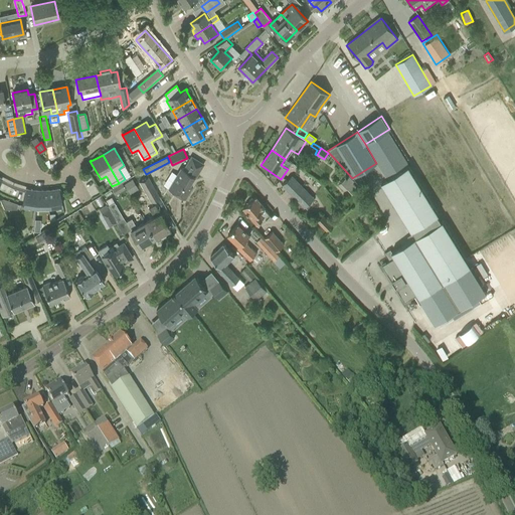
[(183,170),(180,168),(168,189),(184,199),(192,186),(190,185),(193,179),(193,180),(203,164),(191,157),(183,170)]
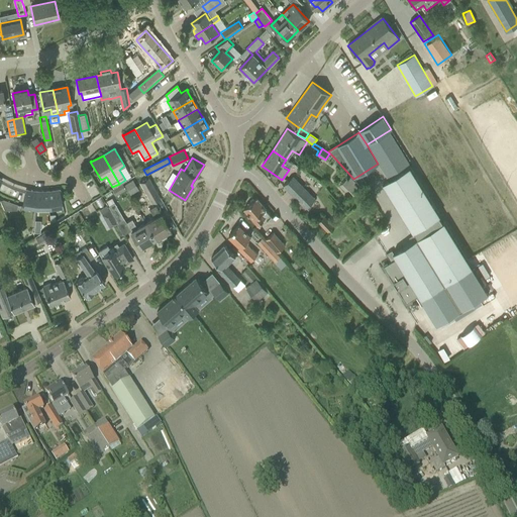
[(391,261),(382,267),(393,284),(396,282),(398,287),(396,289),(405,303),(418,296),(420,299),(421,299),(421,298),(428,294),(444,319),(444,320),(487,293),(471,267),(460,249),(418,181),(415,175),(409,167),(389,180),(383,183),(416,238),(393,252),(392,250),(387,253),(391,261)]
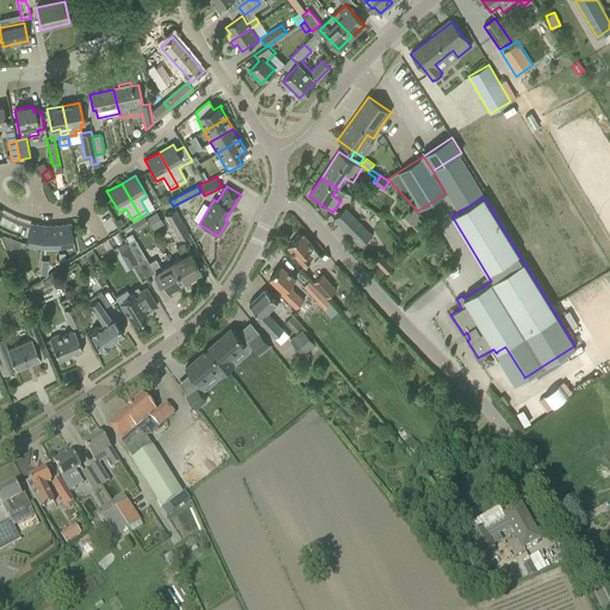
[(419,216),(412,207),(400,219),(408,226),(419,216)]
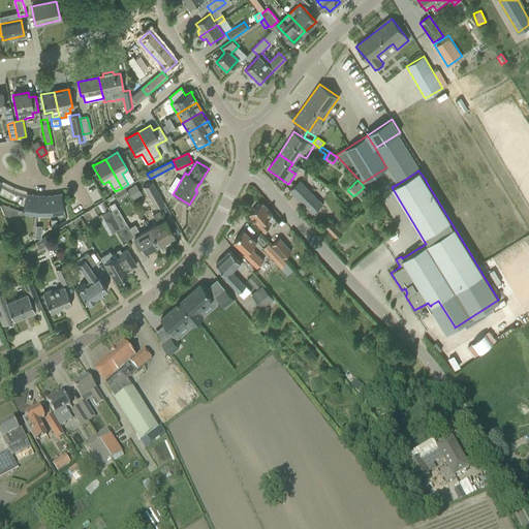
[(312,214),(322,205),(300,181),(289,190),(312,214)]
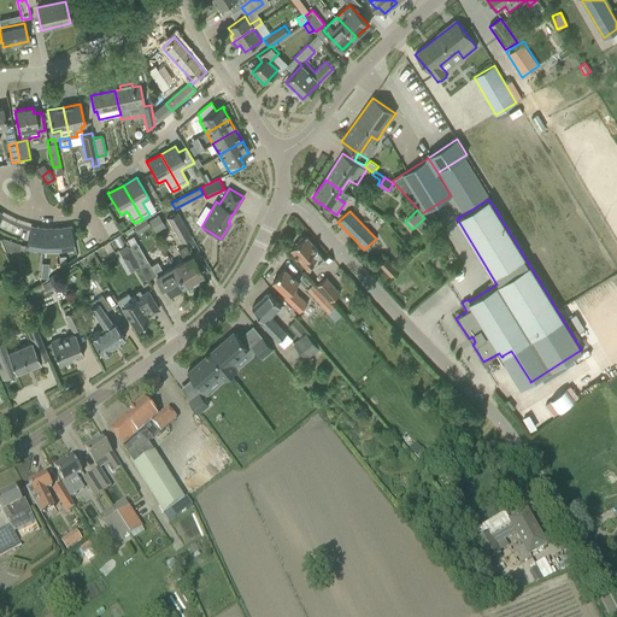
[(191,236),(176,212),(166,218),(180,242),(191,236)]
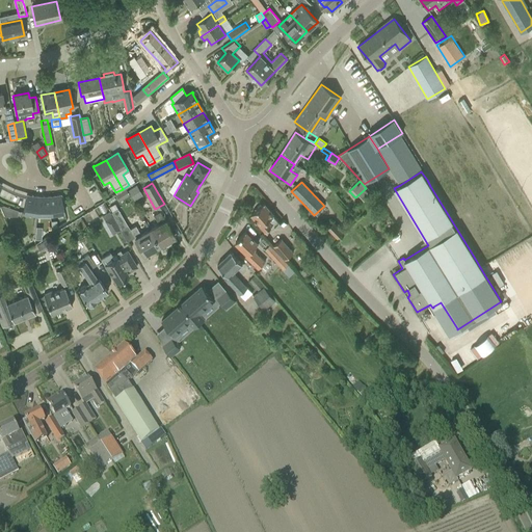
[(136,185),(128,190),(133,198),(141,193),(136,185)]
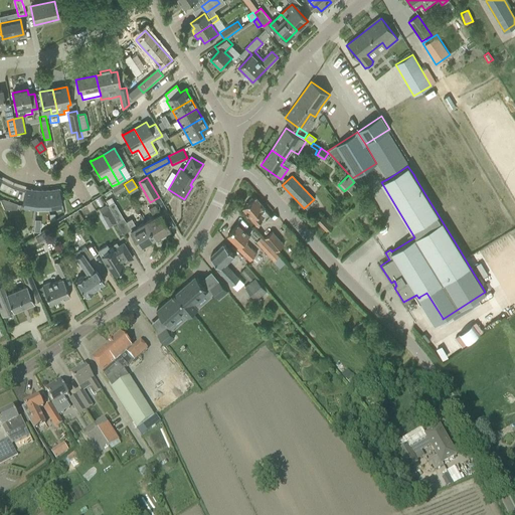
[(121,183),(112,188),(115,194),(125,188),(121,183)]
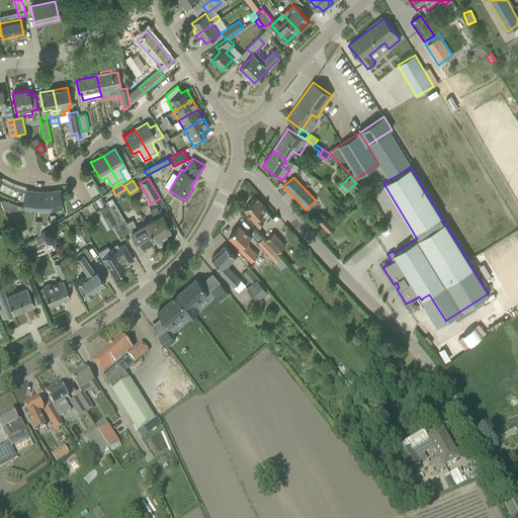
[(35,208),(36,192),(25,190),(22,206),(35,208)]
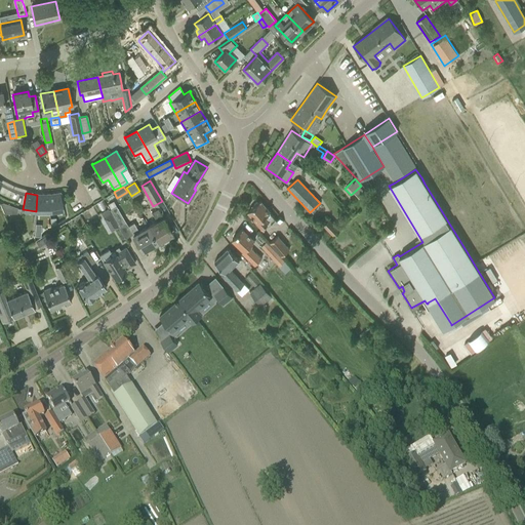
[(63,209),(59,193),(48,195),(49,211),(63,209)]
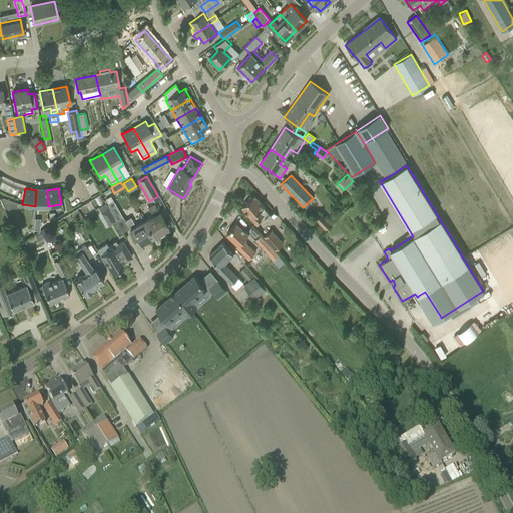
[(48,206),(47,190),(36,190),(35,206),(48,206)]
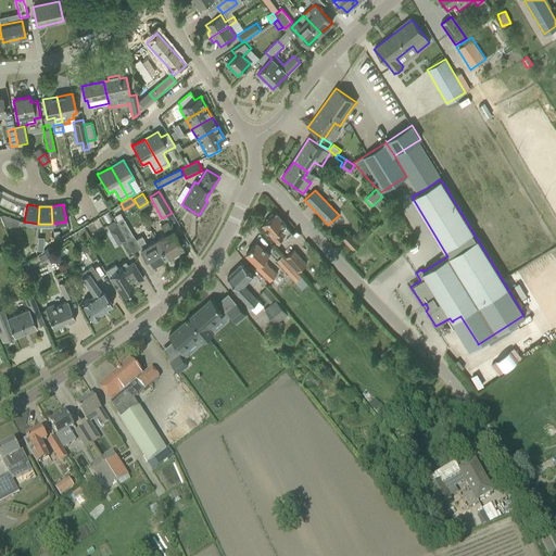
[(262,224),(276,241),(283,235),(280,230),(286,225),(276,213),(262,224)]
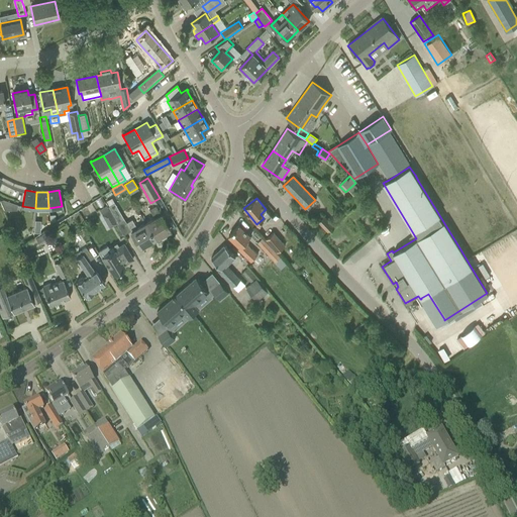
[(108,206),(117,223),(123,220),(113,203),(108,206)]
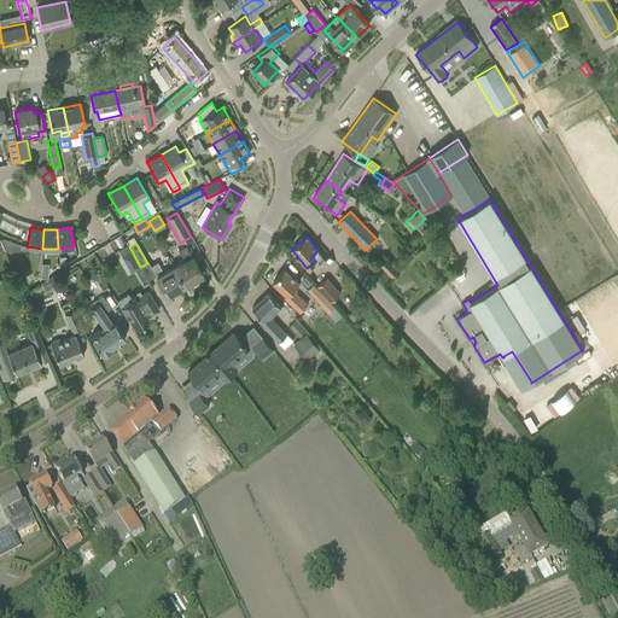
[(184,261),(173,268),(184,286),(202,275),(185,246),(178,250),(184,261)]
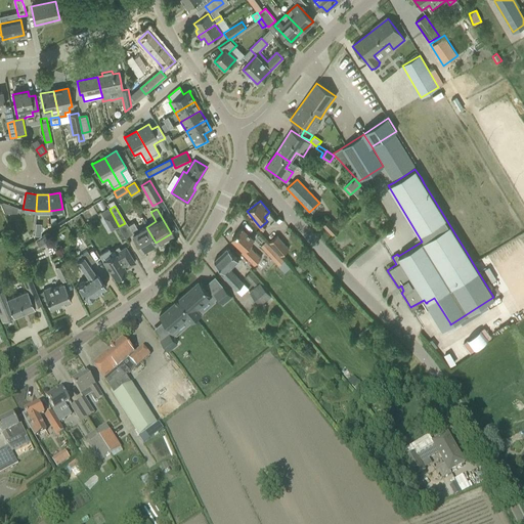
[(115,220),(111,213),(102,217),(106,224),(115,220)]
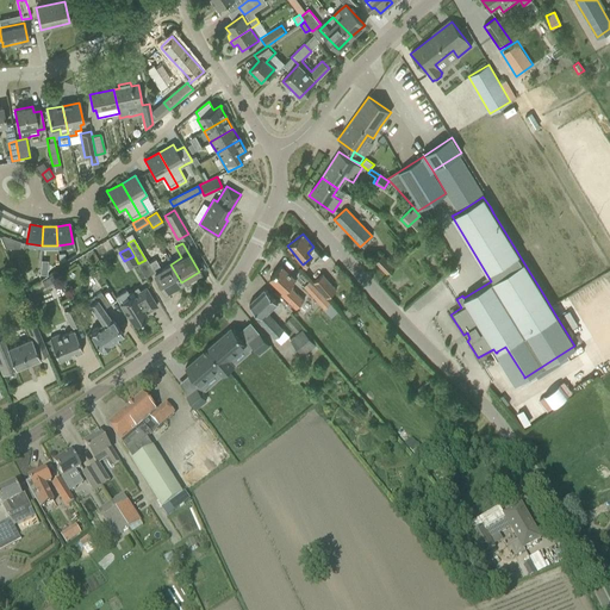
[(92,249),(87,253),(95,267),(100,265),(92,249)]
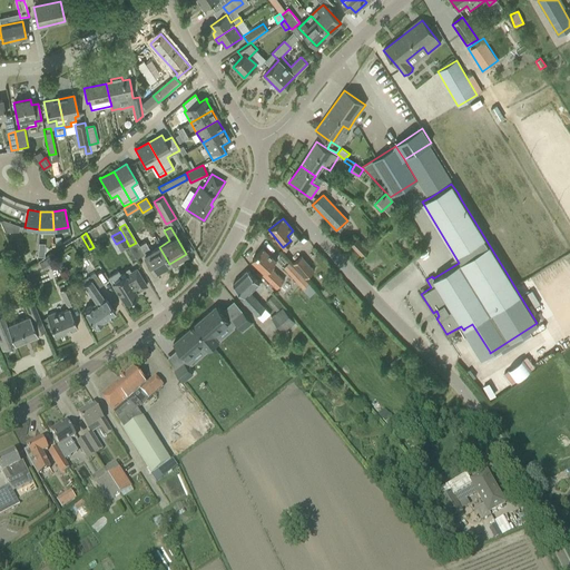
[(351,244),(361,255),(367,248),(357,238),(351,244)]
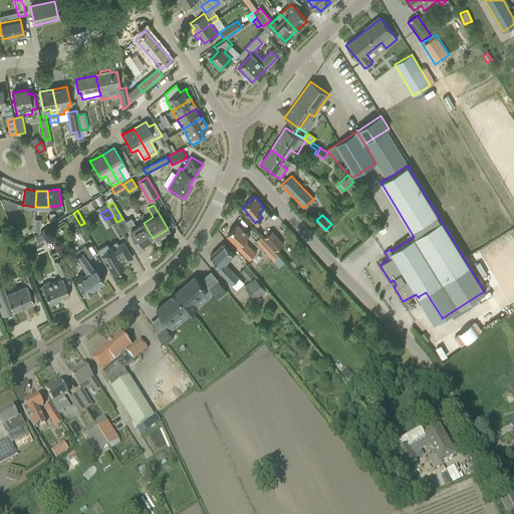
[(153,238),(144,223),(136,227),(131,218),(124,222),(138,246),(153,238)]
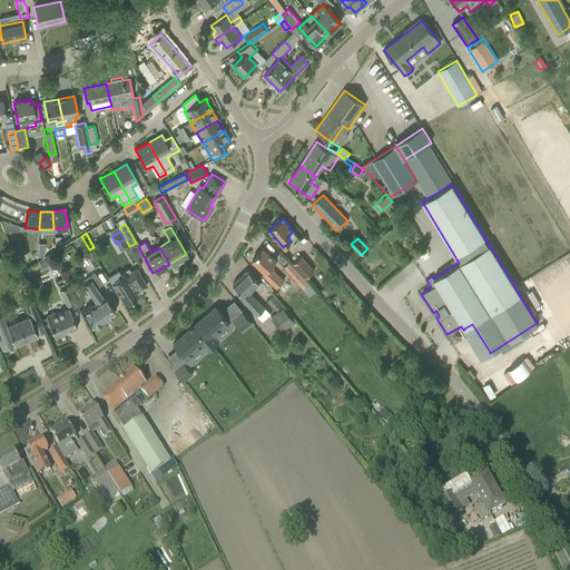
[(262,275),(276,288),(285,279),(271,266),(276,261),(263,248),(252,259),(265,272),(262,275)]
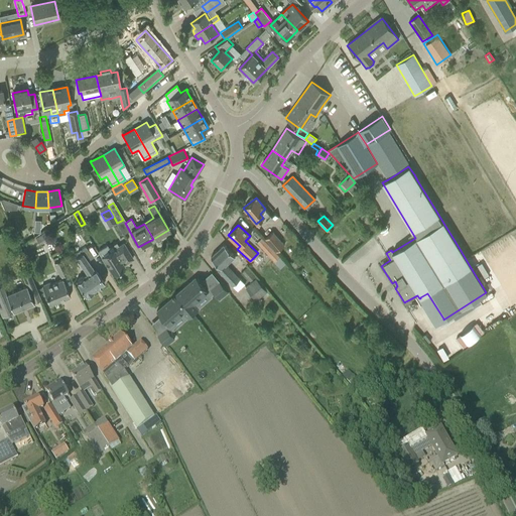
[(35,238),(38,244),(50,238),(47,232),(35,238)]
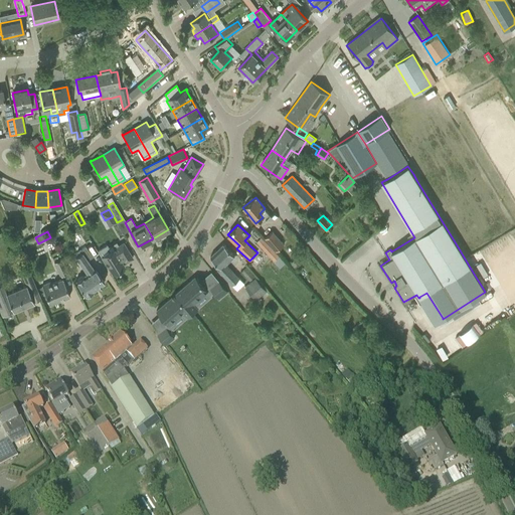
[(265,238),(276,251),(284,245),(272,231),(265,238)]
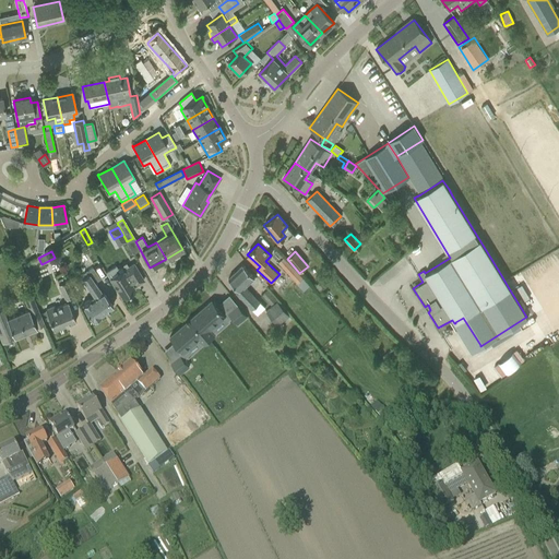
[(92,269),(83,254),(78,259),(86,272),(92,269)]
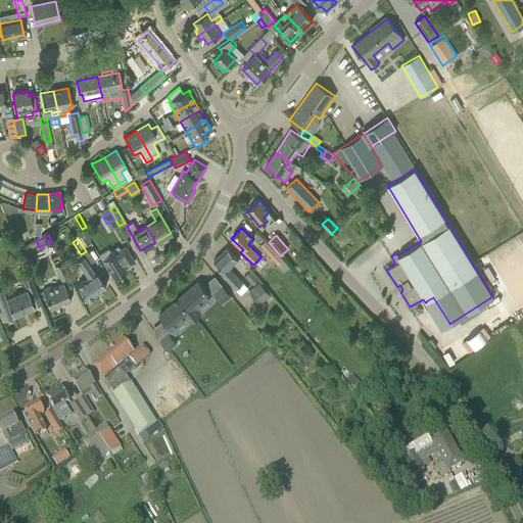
[(260,246),(278,265),(283,260),(266,241),(260,246)]
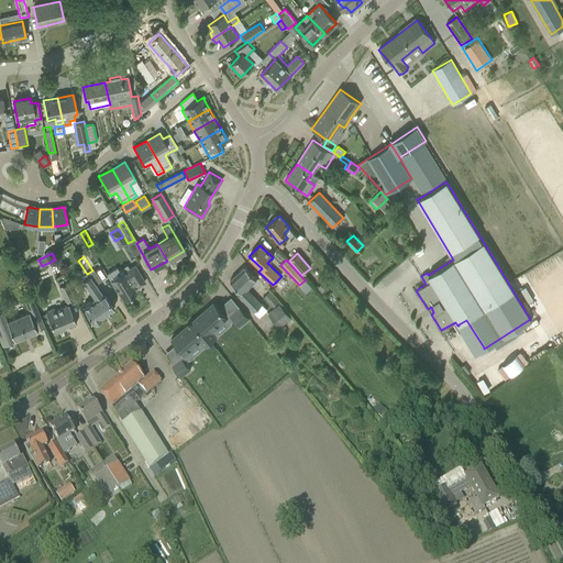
[(118,268),(108,274),(111,279),(110,280),(117,290),(122,300),(136,291),(133,287),(135,285),(136,287),(144,283),(139,273),(134,266),(130,268),(128,265),(119,269),(118,268)]
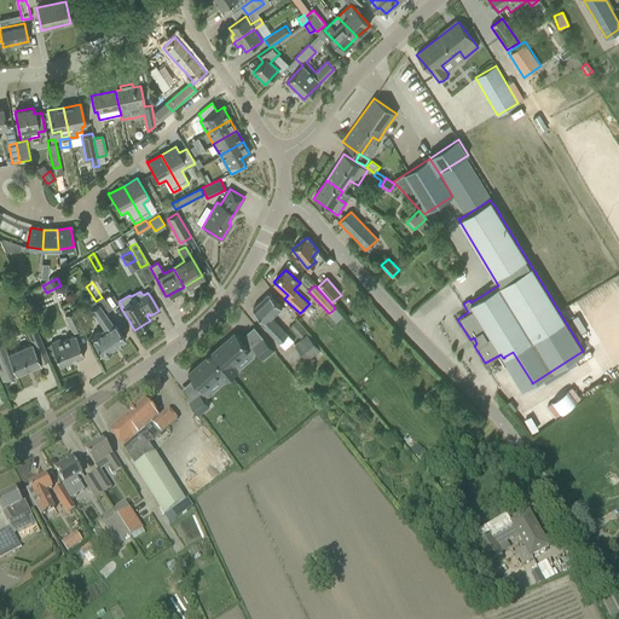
[(293,341),(271,318),(282,307),(268,293),(253,308),(266,323),(262,327),(284,350),(293,341)]
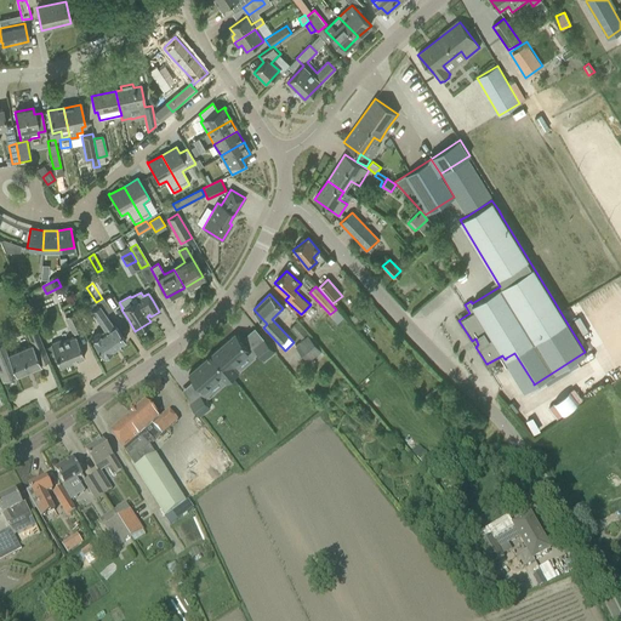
[(125,341),(118,330),(114,325),(113,326),(98,306),(91,311),(104,329),(91,339),(96,346),(103,355),(108,357),(112,354),(112,349),(125,341)]
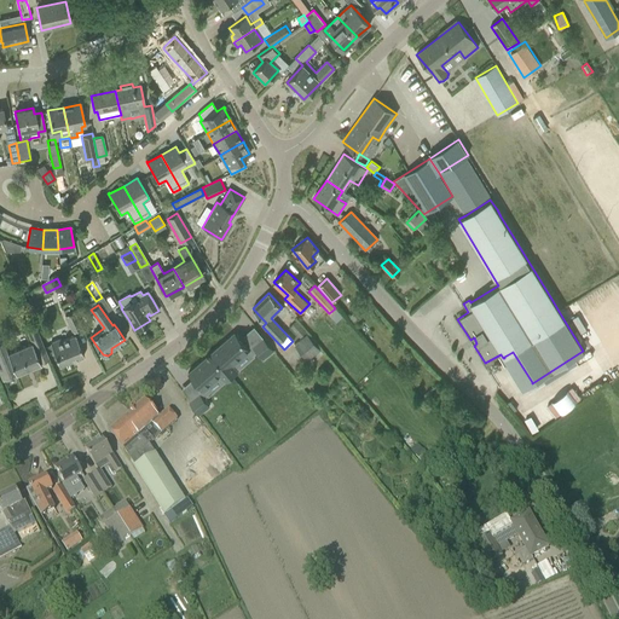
[(65,316),(74,333),(81,328),(74,311),(65,316)]
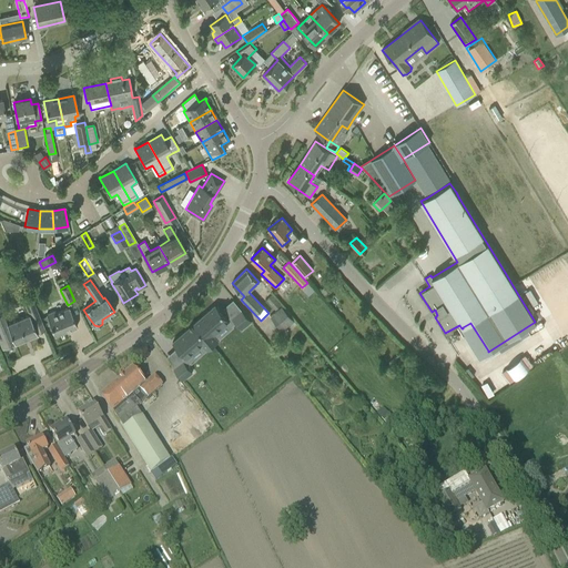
[(281,305),(272,295),(266,301),(275,310),(281,305)]
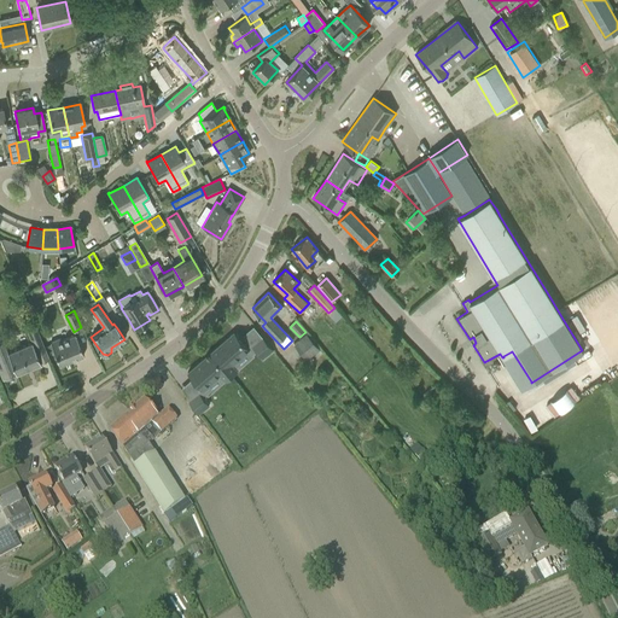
[(233,331),(209,350),(229,374),(235,369),(229,363),(248,348),(233,331)]
